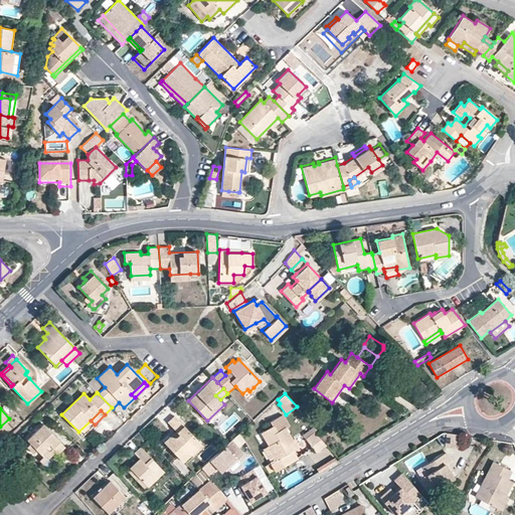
[(200,444),(174,414),(167,421),(175,431),(178,434),(175,437),(170,436),(169,436),(163,442),(182,462),(200,444)]
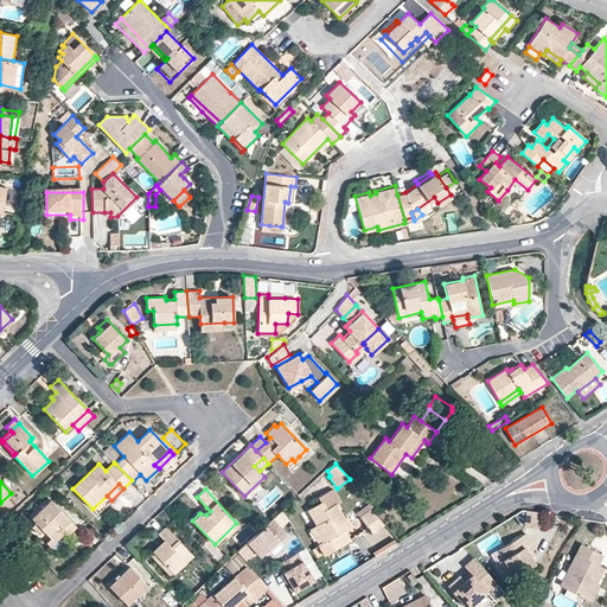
[(351,526),(337,504),(342,502),(333,489),(318,497),(320,502),(307,509),(315,525),(313,526),(323,543),(319,544),(318,547),(324,556),(351,540),(346,530),(351,526)]
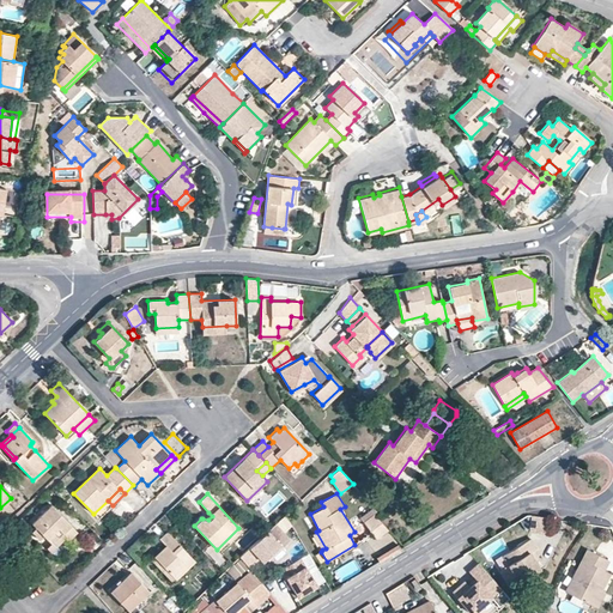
[(78,532),(50,504),(31,523),(36,528),(31,532),(40,540),(44,536),(47,539),(54,532),(59,528),(64,533),(67,536),(70,540),(78,532)]
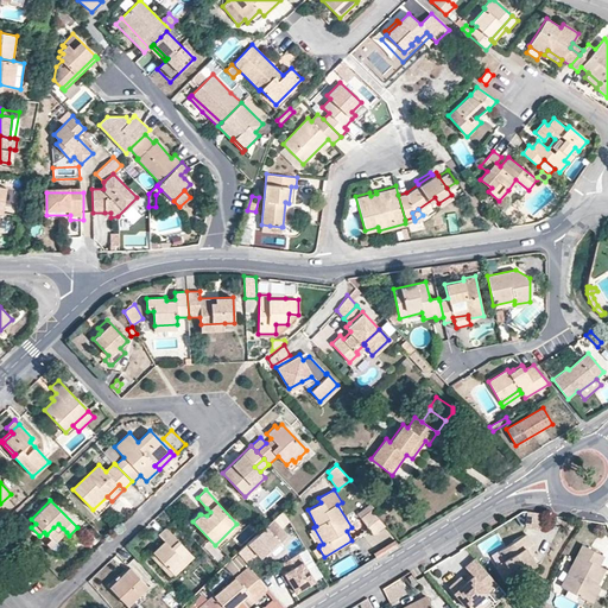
[(374,508),(371,504),(358,513),(360,518),(371,510),(372,511),(374,508)]
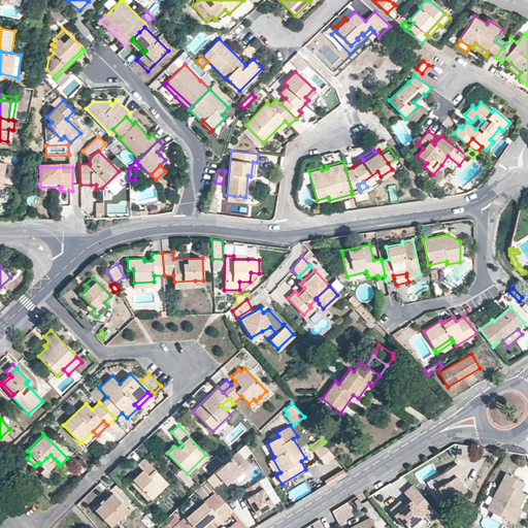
[(335,457),(323,443),(322,442),(312,450),(324,465),(335,457)]
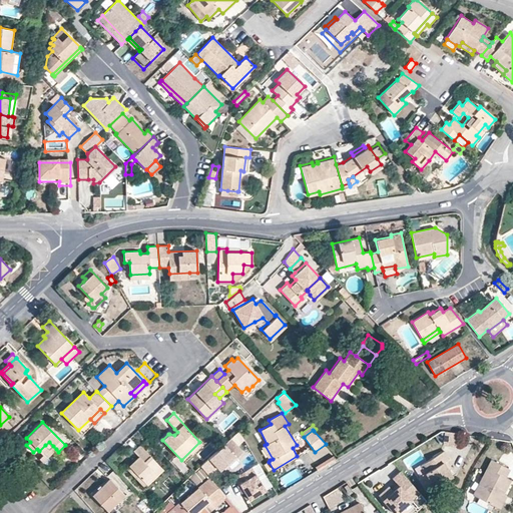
[(458,433),(445,432),(444,443),(456,445),(458,433)]
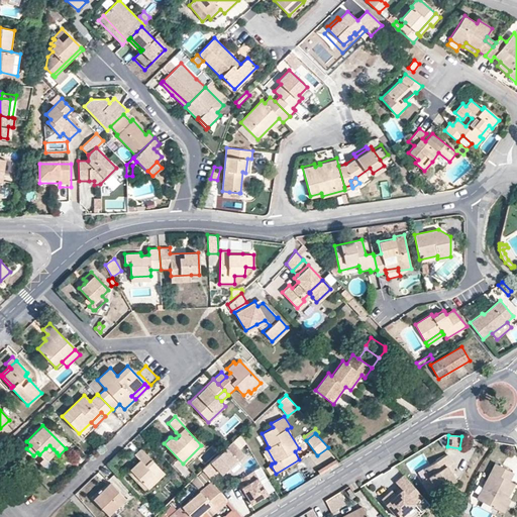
[(244,455),(232,442),(202,470),(203,471),(210,479),(219,471),(222,468),(224,471),(226,473),(244,455)]
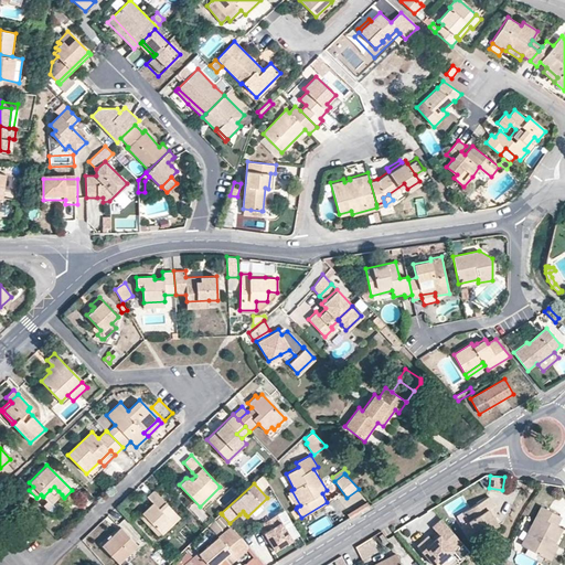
[(180,516),(153,489),(147,496),(142,492),(142,493),(146,497),(152,502),(141,512),(142,513),(161,533),(162,534),(180,516)]
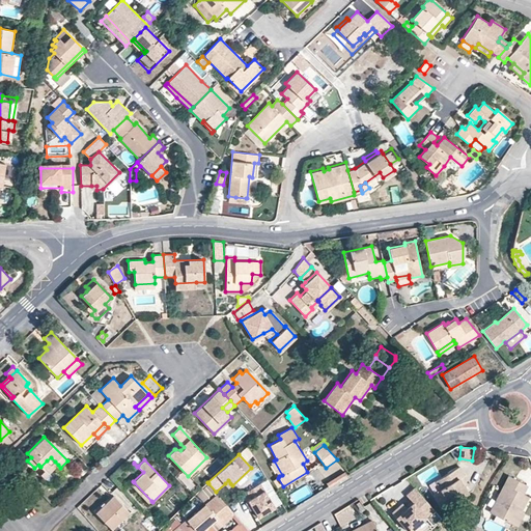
[(282,475),(274,460),(271,463),(279,476),(282,475)]
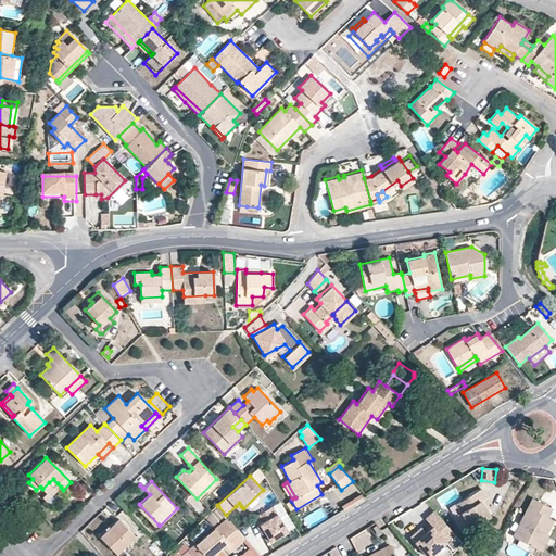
[(487,497),(481,489),(456,504),(469,526),(470,528),(490,517),(484,508),(480,501),(483,500),(487,497)]
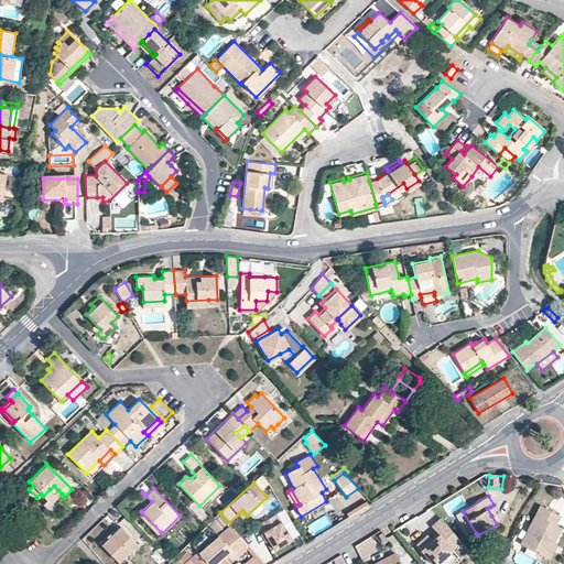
[(366,500),(346,512),(349,518),(369,506),(366,500)]
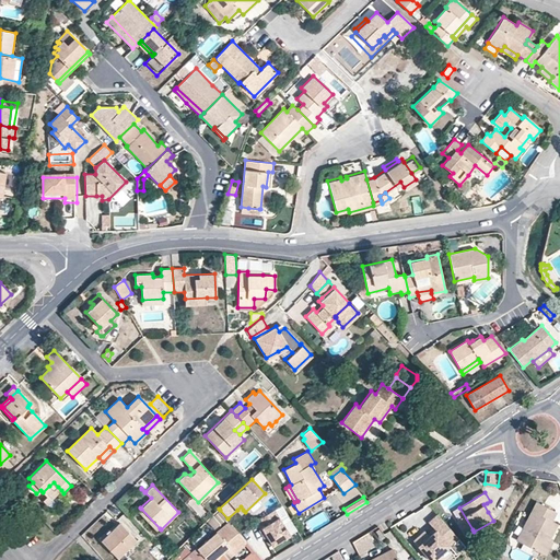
[(549,538),(557,523),(550,520),(555,511),(537,502),(517,540),(541,552),(549,538)]
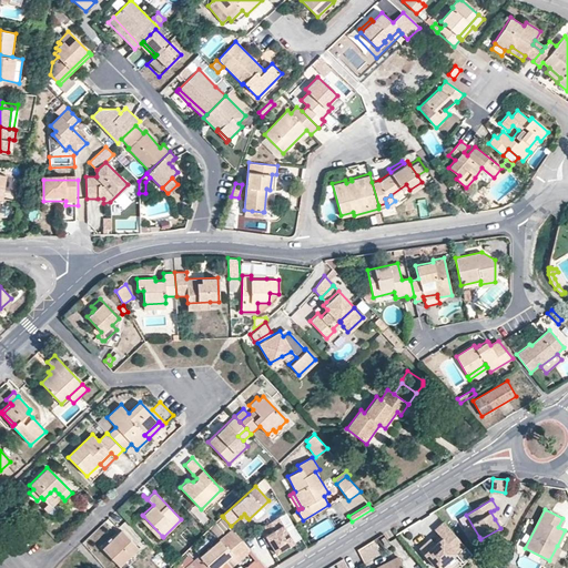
[(162,536),(143,516),(140,519),(159,539),(162,536)]
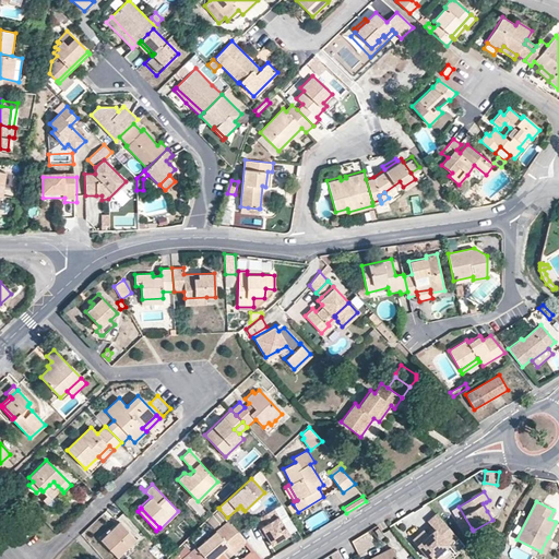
[(472,528),(460,508),(451,513),(463,534),(472,528)]
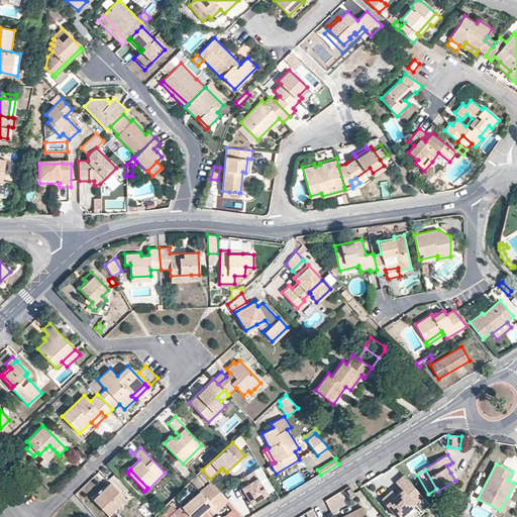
[(209,479),(203,471),(191,482),(197,489),(209,479)]
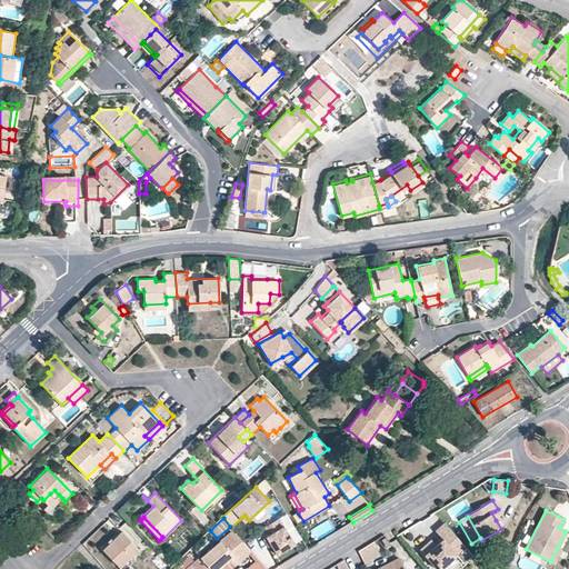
[(277,555),(295,543),(279,518),(265,527),(269,535),(266,537),(277,555)]
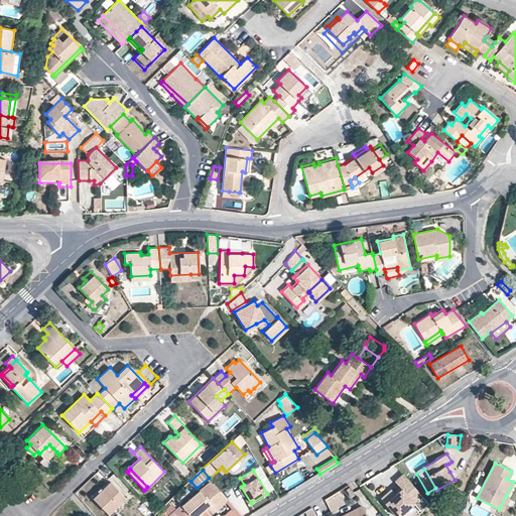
[(428,503),(403,474),(395,481),(400,487),(401,489),(395,494),(394,492),(391,489),(381,498),(396,515),(397,515),(413,503),(420,510),(428,503)]
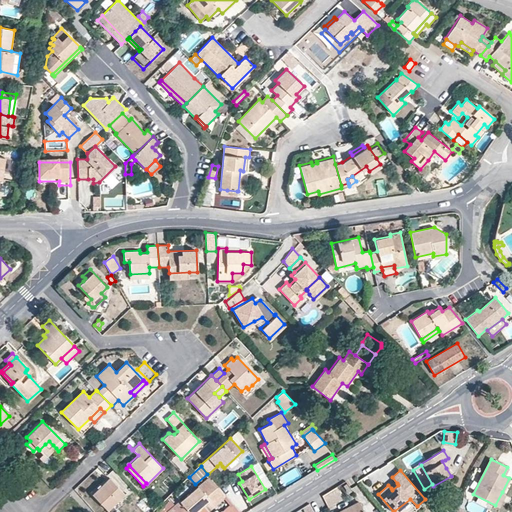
[(227,497),(209,476),(167,511),(196,511),(201,508),(200,508),(209,500),(215,506),(227,497)]
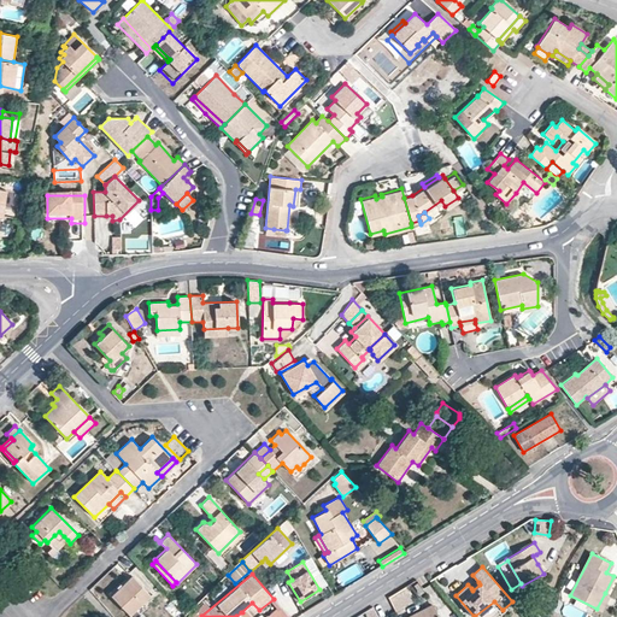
[(151,594),(131,575),(122,585),(111,595),(129,615),(142,603),(151,594)]
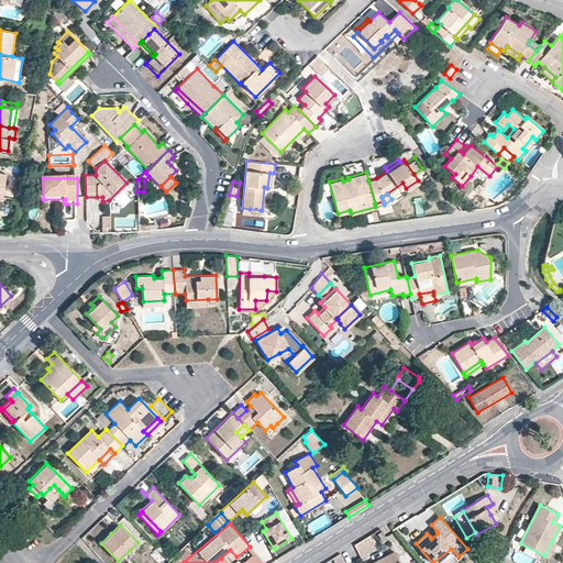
[(111,533),(109,531),(99,541),(101,543),(111,533)]
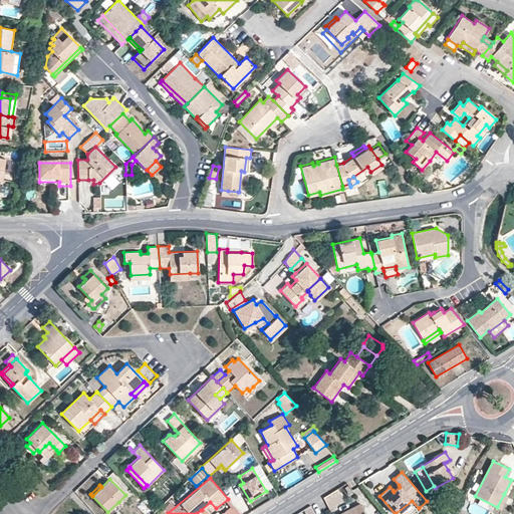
[(326,505),(340,496),(336,489),(322,498),(326,505)]
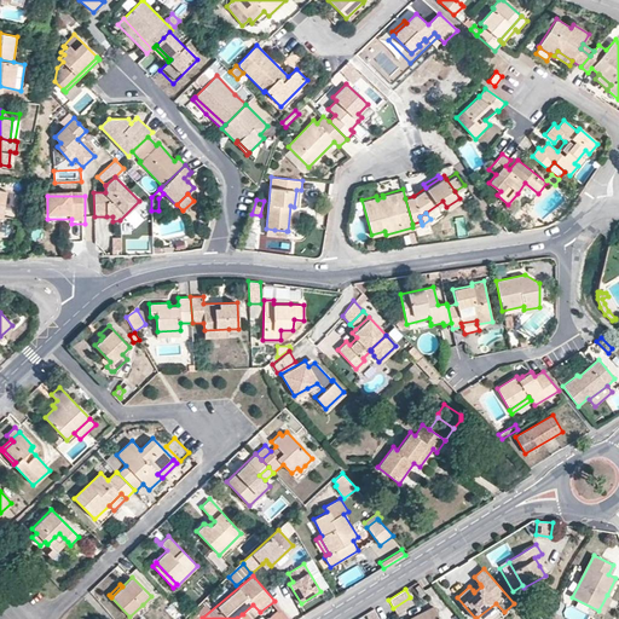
[(603,613),(612,597),(607,595),(599,611),(603,613)]
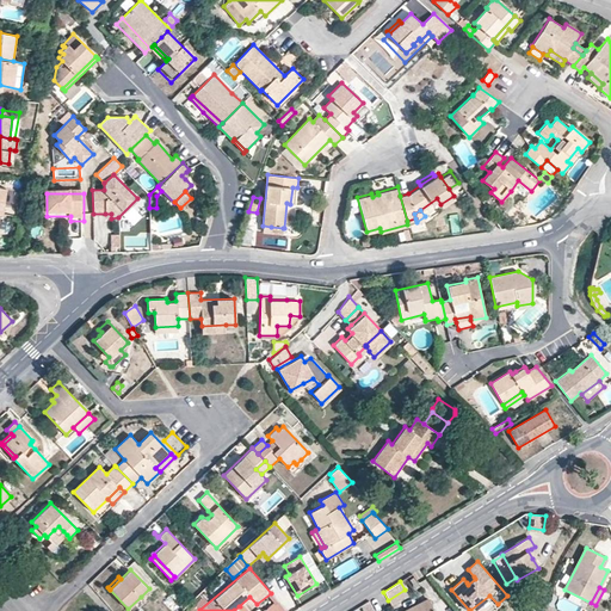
[(133,610),(144,600),(141,597),(128,609),(130,610),(133,610)]
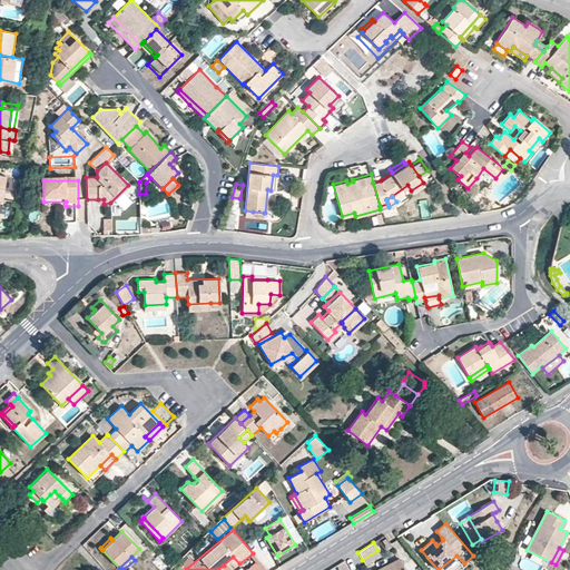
[(239,563),(233,557),(223,566),(224,566),(218,569),(231,569),(233,569),(239,563)]
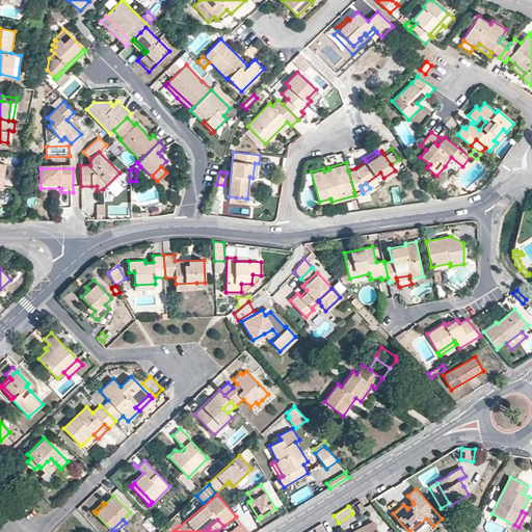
[(378,531),(373,522),(364,526),(366,528),(357,531),(378,531)]
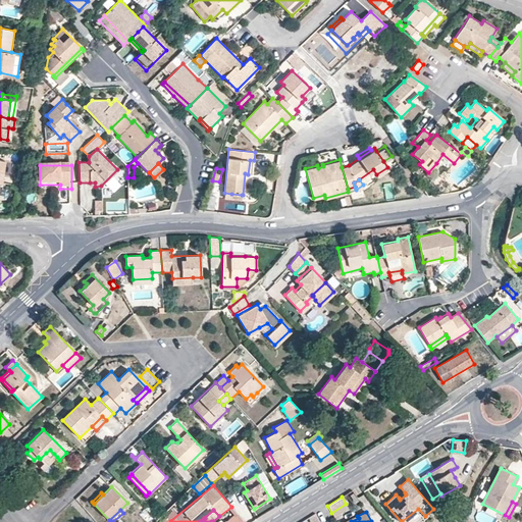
[(244,521),(237,513),(225,521),(244,521)]
